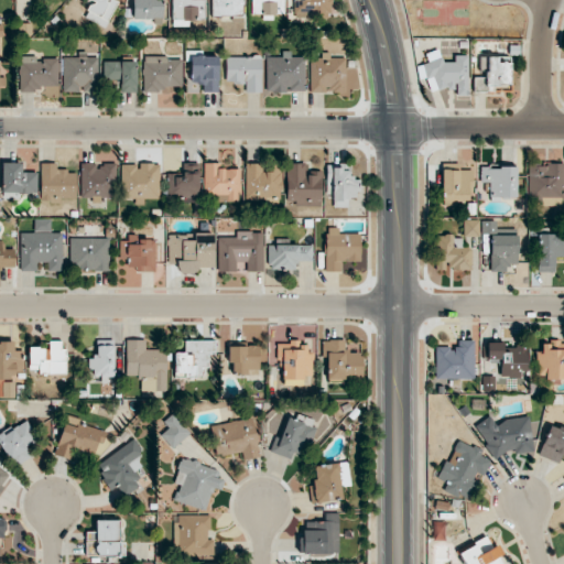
[(84,20),(106,29),(118,1),(114,0),(88,0),(89,0),(91,1),(84,20)]
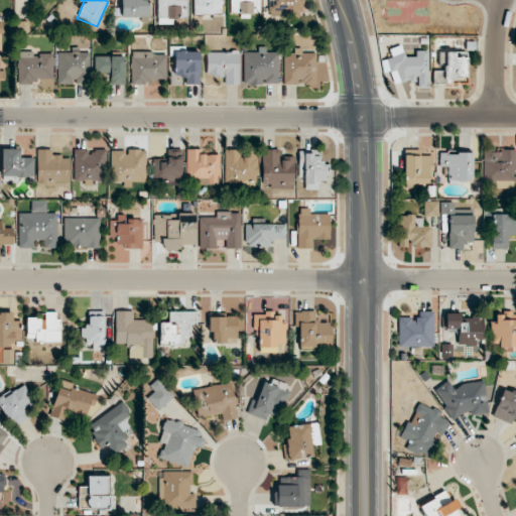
[(121,0),(121,19),(148,19),(148,0),(121,0)]
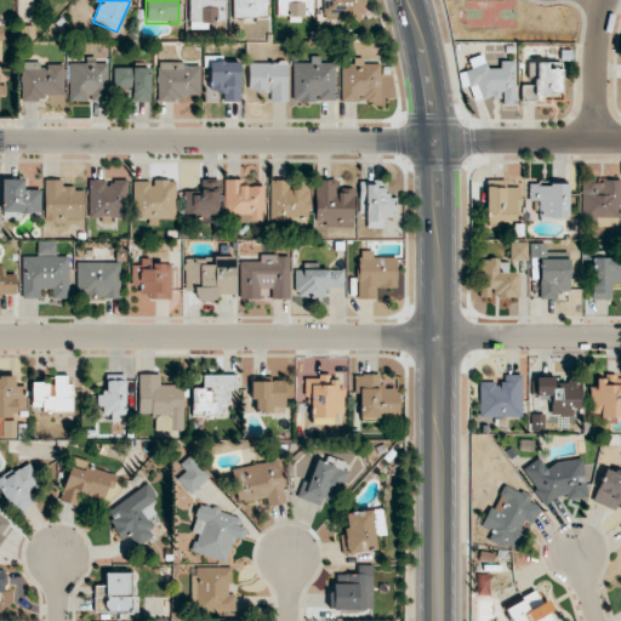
[(223,0),(189,0),(191,22),(223,23),(223,0)]
